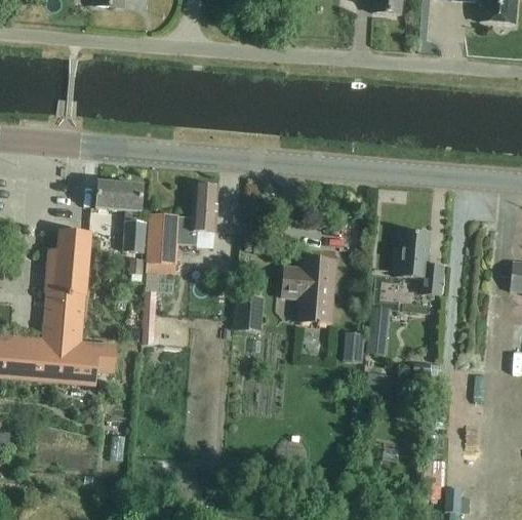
[(374,0),(373,11),(402,13),(403,0),(374,0)]
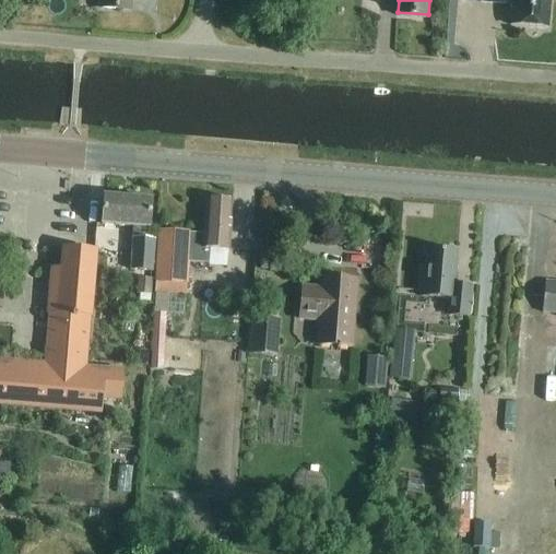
[(512,22),(549,24),(551,0),(503,0),(513,1),(512,22)]
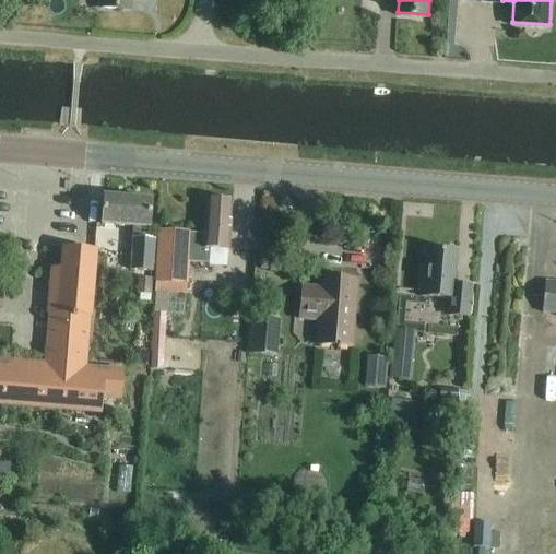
[(153,197),(105,192),(103,221),(134,223),(133,235),(150,236),(153,197)]
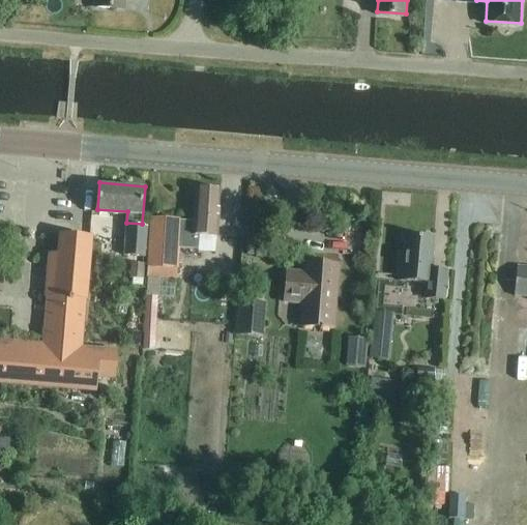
[(165,245),(148,244),(147,264),(148,264),(148,274),(178,275),(178,265),(179,266),(180,243),(200,244),(201,230),(218,231),(222,187),(197,186),(195,217),(167,215),(165,245)]
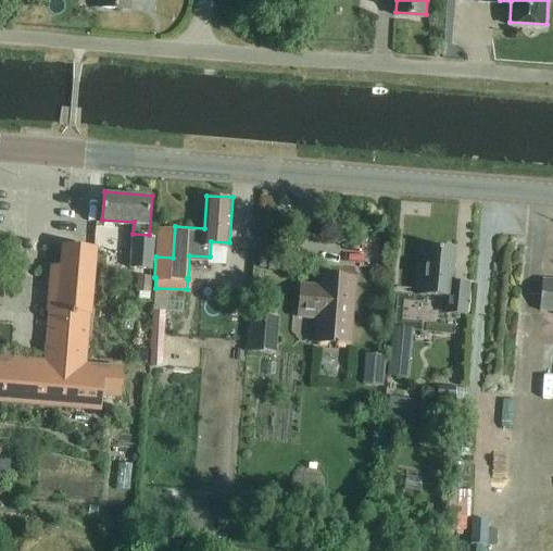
[(72,223),(71,233),(118,239),(120,229),(72,223)]
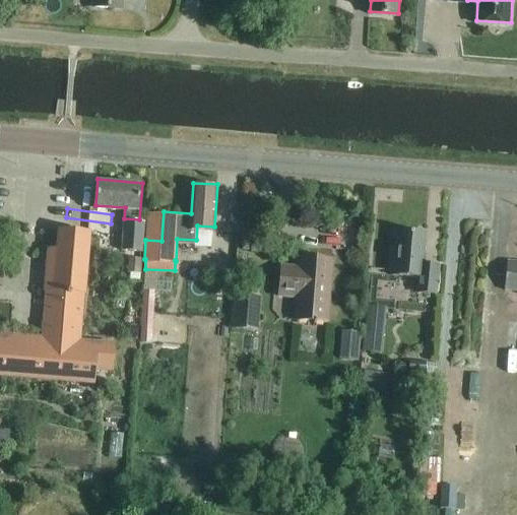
[(148,208),(145,240),(162,241),(164,211),(164,209),(148,208)]
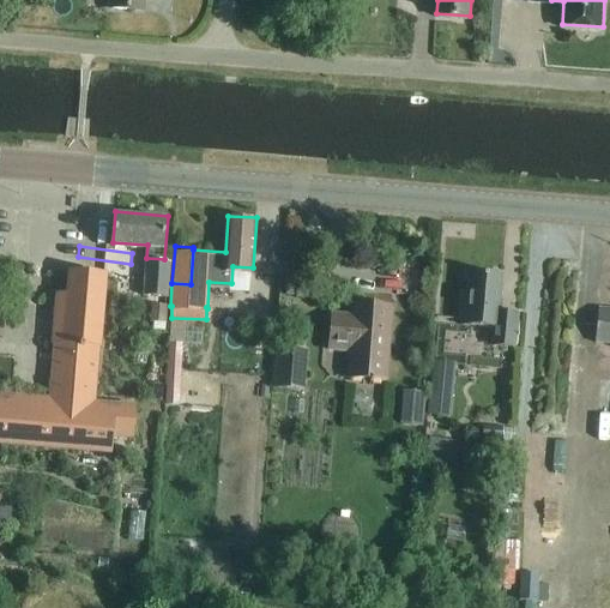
[(164,259),(146,258),(144,293),(170,295),(173,260),(164,259)]
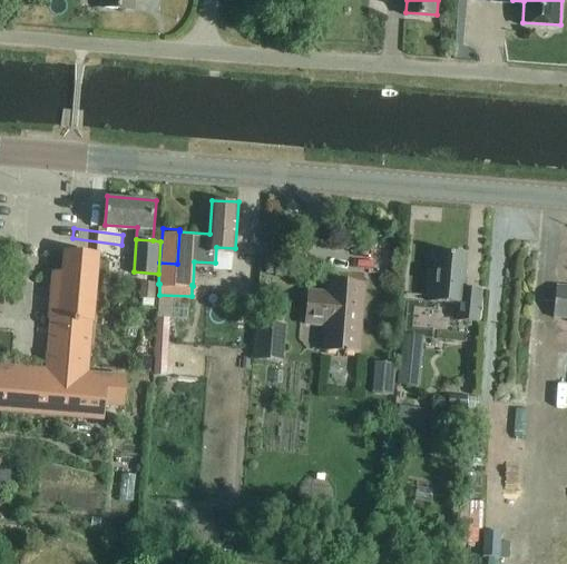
[(99,251),(67,249),(66,270),(56,269),(52,315),(54,315),(49,367),(0,362),(0,405),(106,415),(107,399),(125,402),(127,373),(89,370),(99,251)]
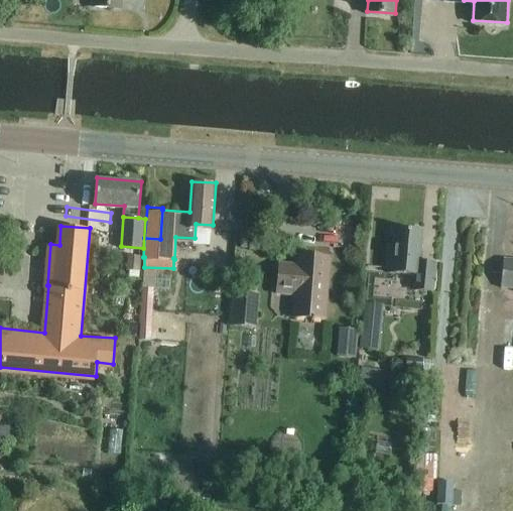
[(423,230),(395,227),(394,242),(392,242),(389,268),(416,271),(415,284),(433,286),(436,259),(420,258),(423,230)]
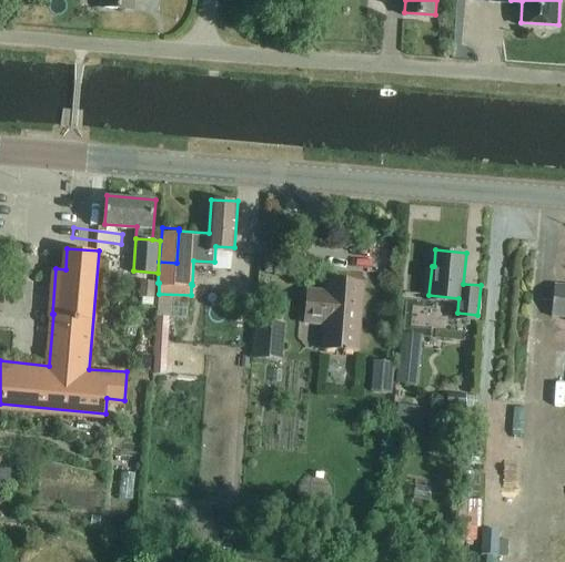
[(325,287),(309,285),(306,285),(304,322),(323,324),(321,347),(361,349),(365,279),(326,276),(325,287)]
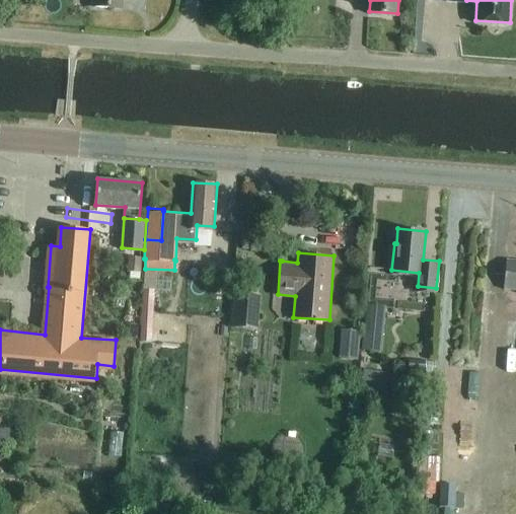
[(505,285),(515,286),(515,257),(508,257),(505,285)]
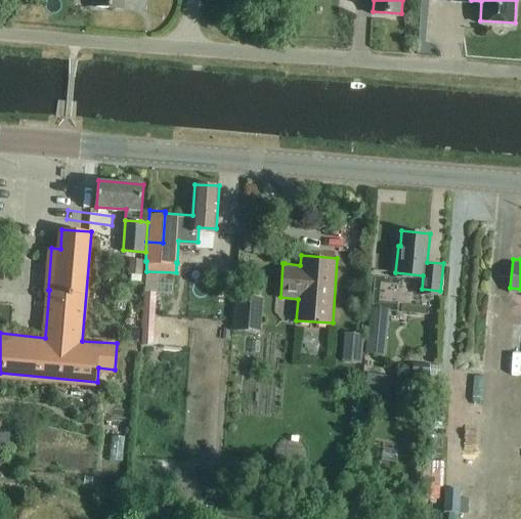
[(364,300),(388,298),(387,284),(363,285),(364,300)]
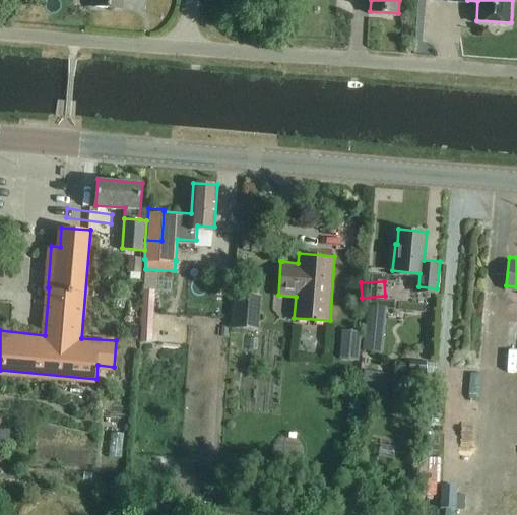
[(492,376),(516,379),(516,304),(515,304),(516,297),(516,290),(475,284),(474,294),(502,297),(499,322),(498,322),(492,376)]
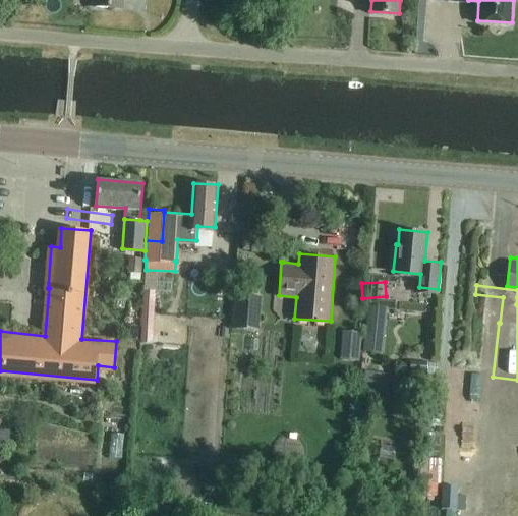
[(230,327),(260,329),(262,293),(233,291),(230,327)]
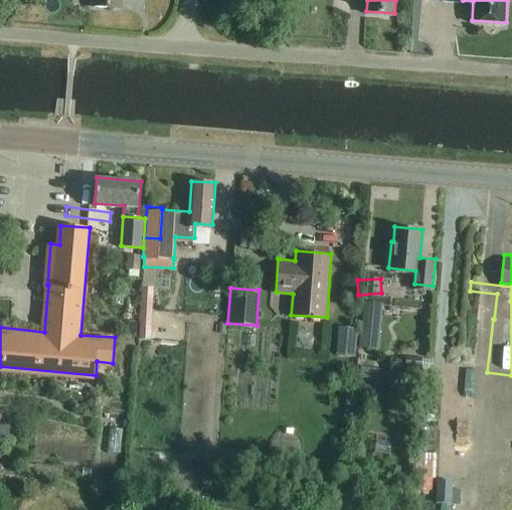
[(359,345),(378,346),(383,301),(364,299),(359,345)]
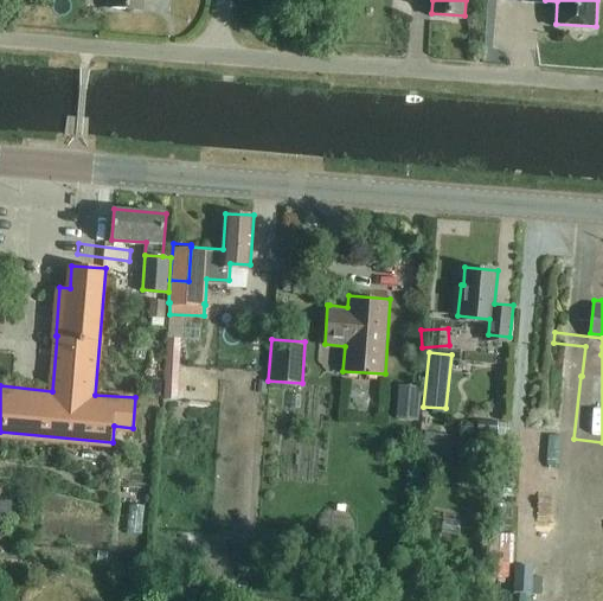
[(396,416),(418,419),(422,385),(399,383),(396,416)]
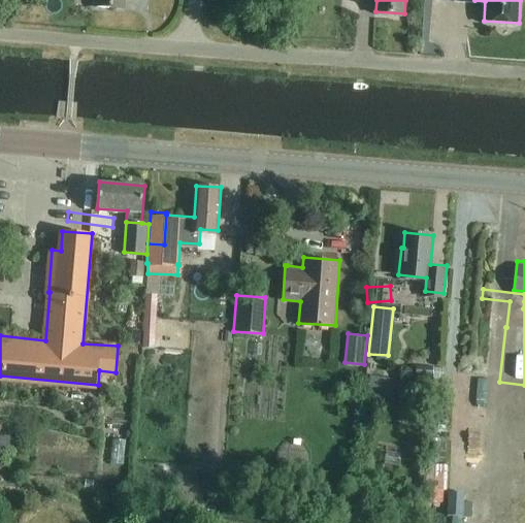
[(435,377),(436,363),(418,362),(417,376),(435,377)]
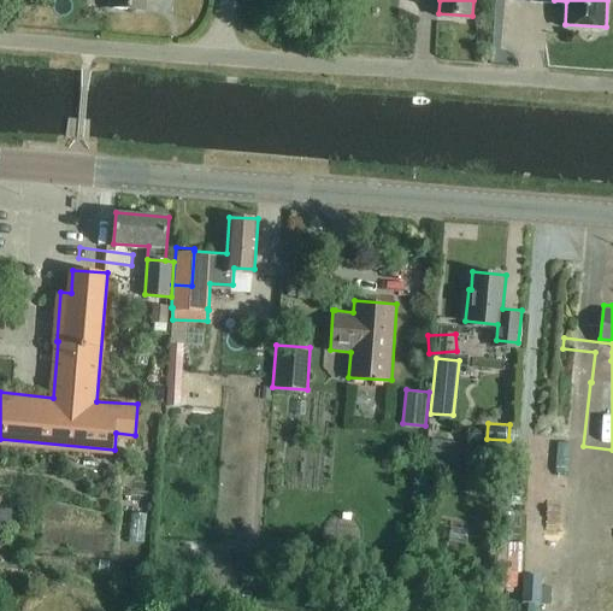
[(434,434),(431,458),(457,462),(460,439),(434,434)]
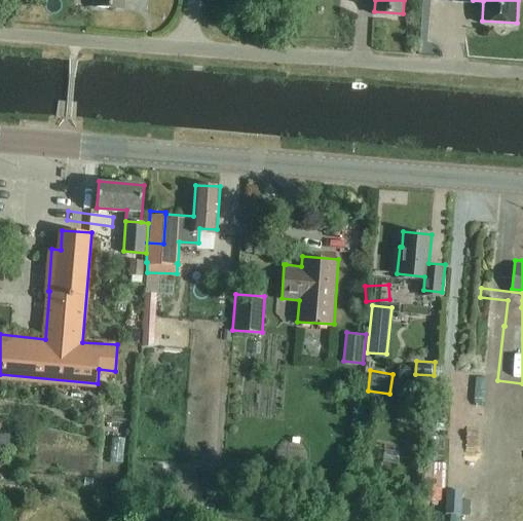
[(444,485),(445,460),(426,459),(426,485),(444,485)]
